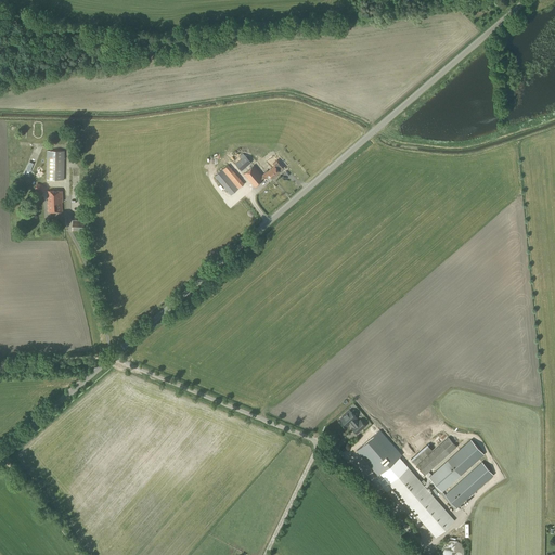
[(64,180),(64,173),(65,151),(47,151),(47,173),(47,179),(64,180)]
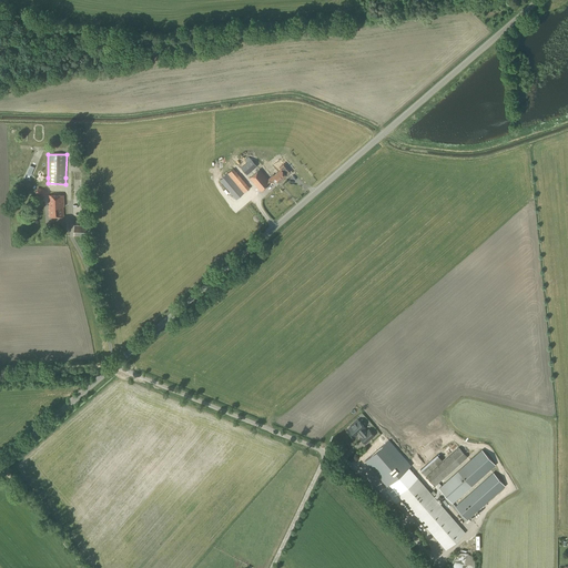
[(246,175),(257,166),(251,159),(241,168),(246,175)]
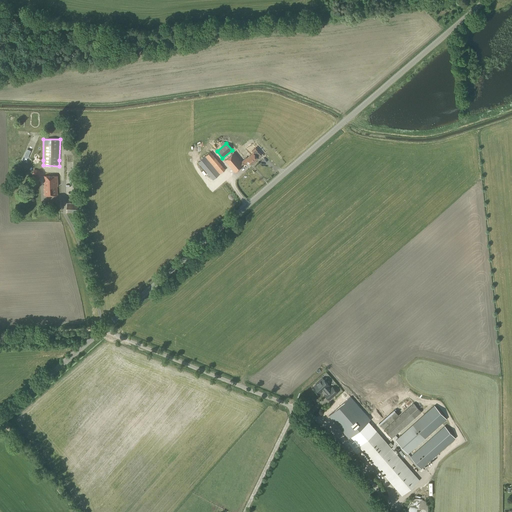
[(245,164),(249,161),(252,164),(258,158),(261,154),(256,148),(252,151),(253,153),(247,158),(246,157),(242,161),(234,152),(225,160),(235,173),(245,164)]
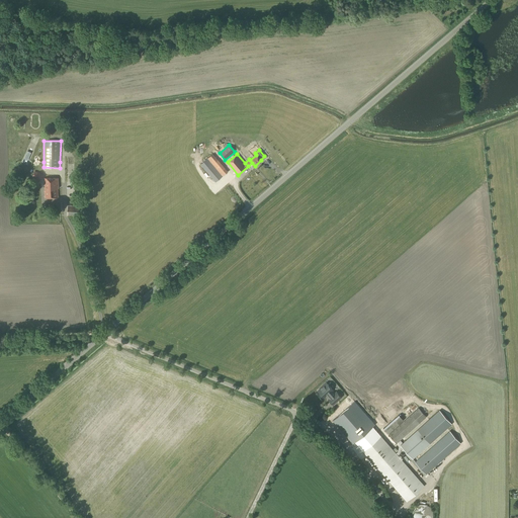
[(216,182),(228,172),(214,156),(212,154),(200,164),(216,182)]
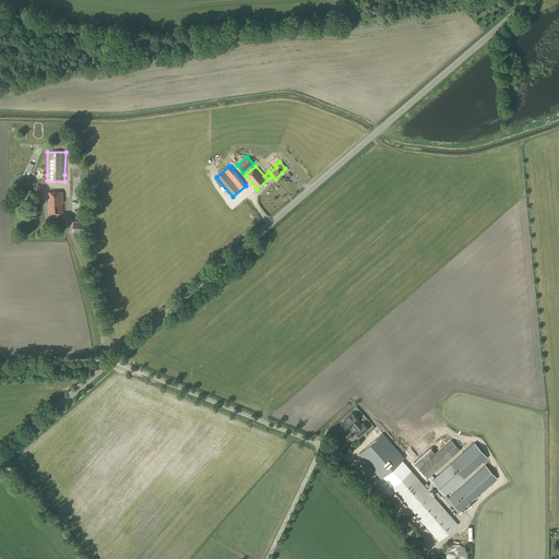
[(43,198),(47,189),(37,185),(35,190),(40,192),(38,195),(43,198)]
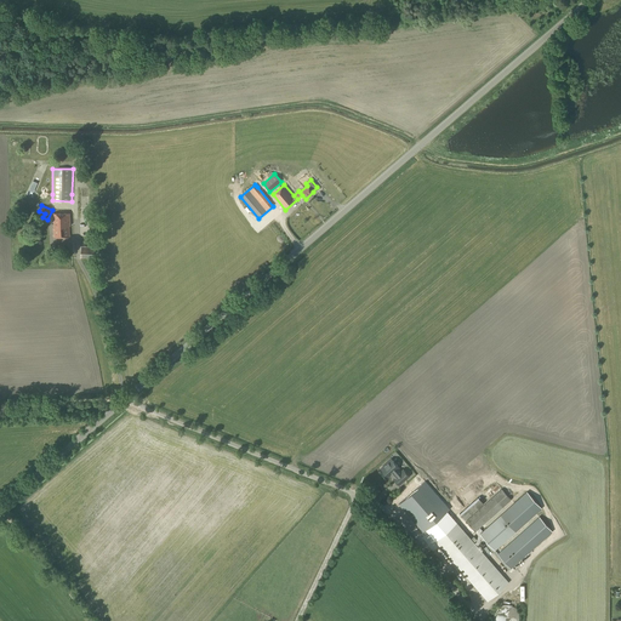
[(53,237),(70,237),(69,223),(70,223),(69,214),(53,214),(53,223),(53,237)]
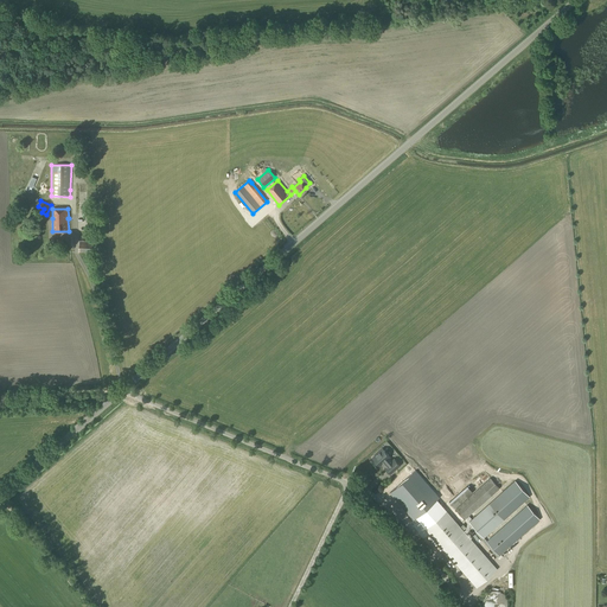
[(96,254),(96,242),(80,241),(80,253),(96,254)]
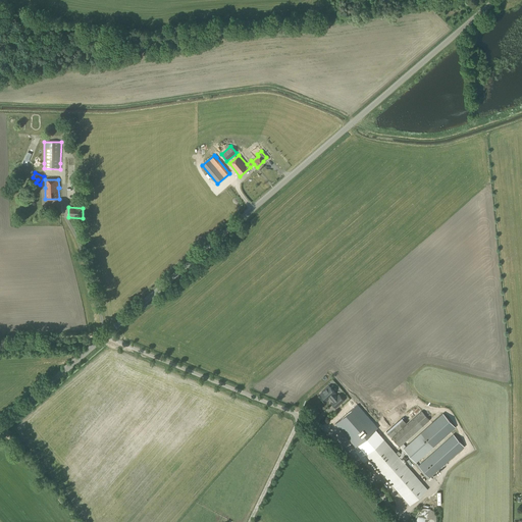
[(329,386),(320,394),(326,401),(329,398),(332,401),(331,402),(335,408),(346,399),(341,394),(337,397),(334,394),(335,393),(329,386)]
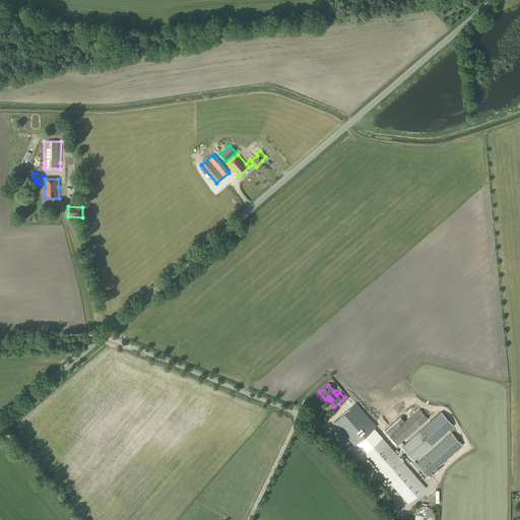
[(360,419),(364,424),(379,409),(376,405),(360,419)]
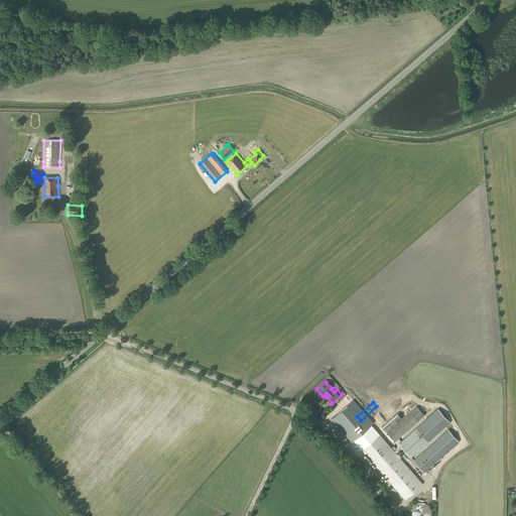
[(395,442),(425,415),(417,406),(387,433),(395,442)]
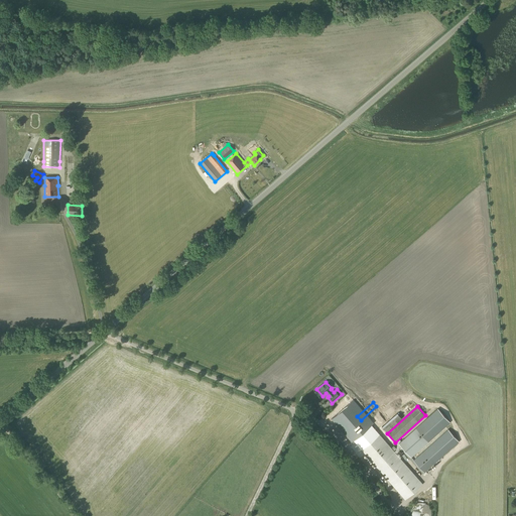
[(411,458),(428,442),(450,422),(437,408),(416,428),(398,443),(411,458)]
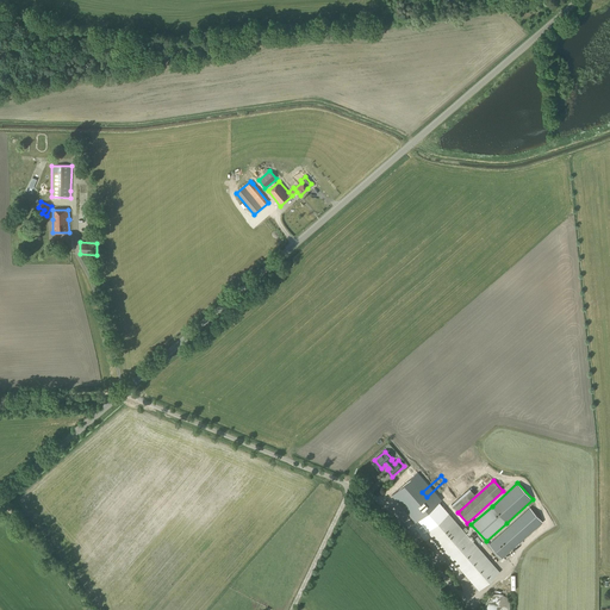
[(391,499),(410,518),(423,506),(411,495),(410,497),(402,489),(391,499)]
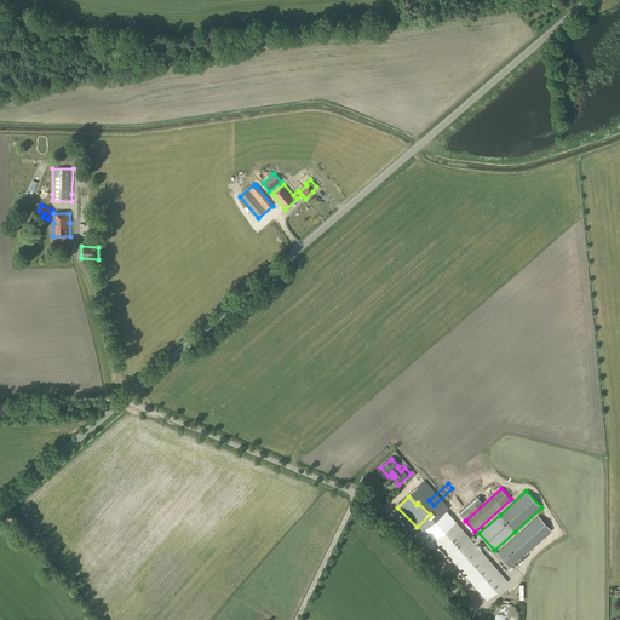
[(483,503),(477,497),(458,512),(464,520),(483,503)]
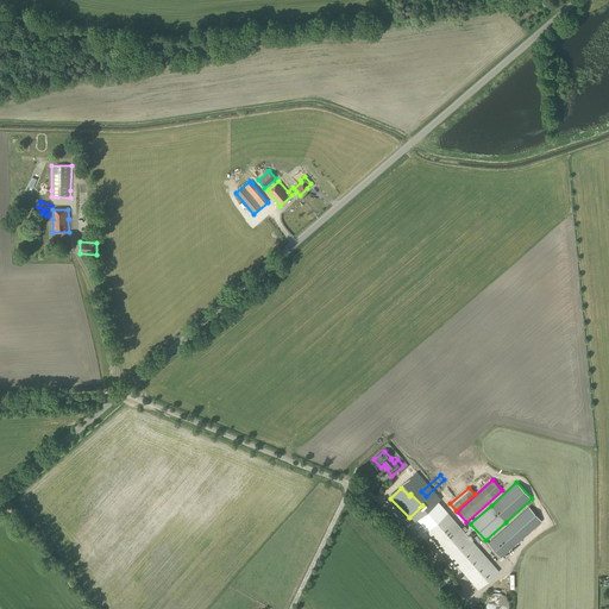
[(416,519),(427,531),(479,589),(501,570),(447,512),(437,501),(416,519)]
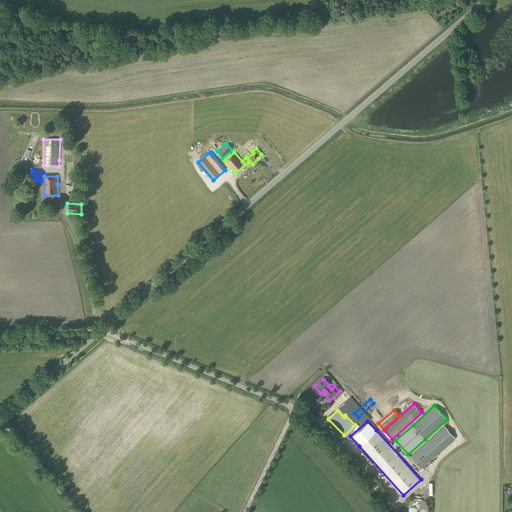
[(421,469),(455,438),(444,426),(410,457),(421,469)]
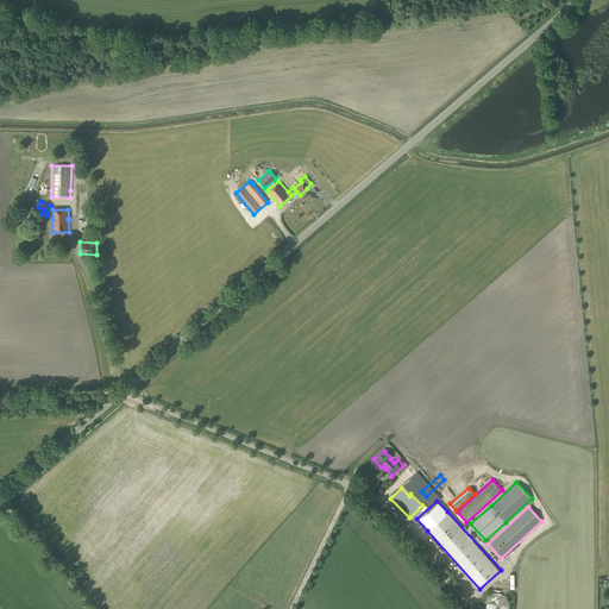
[(508,608),(509,607),(508,603),(508,602),(507,600),(506,597),(503,596),(501,595),(498,594),(496,594),(493,595),(491,595),(489,596),(488,598),(485,600),(484,602),(484,604),(484,607),(484,608),(483,608),(508,608)]
